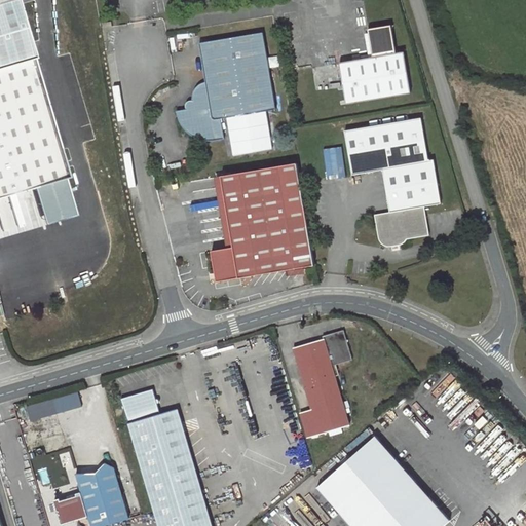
[(0,0),(0,193),(64,175),(12,0),(0,0)]
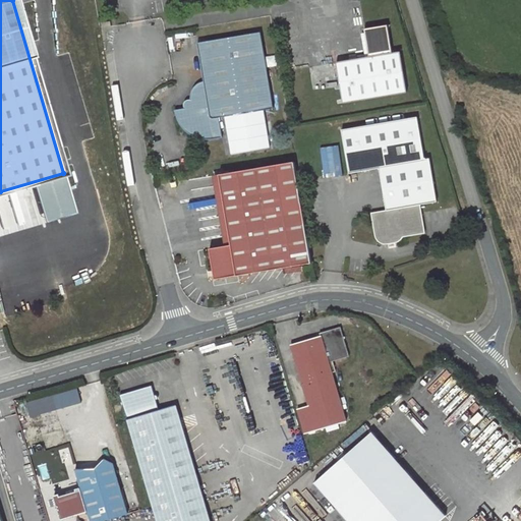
[(368,57),(336,62),(343,103),(407,94),(400,51),(393,53),(388,24),(364,29),(368,57)]
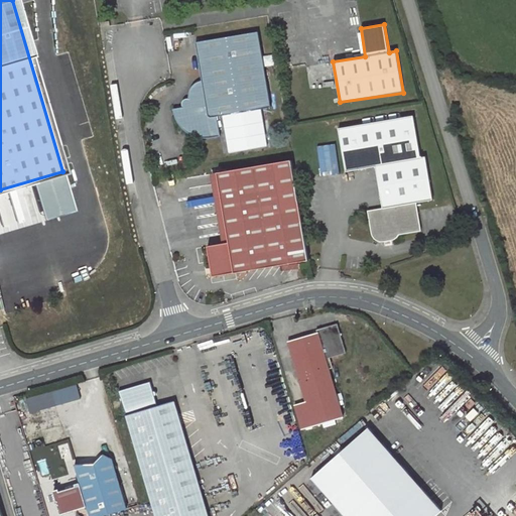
[(258,31),(196,43),(203,82),(201,81),(199,82),(191,87),(189,91),(188,95),(189,98),(182,108),(173,109),(174,113),(177,121),(180,125),(183,129),(186,132),(189,134),(195,136),(200,138),(207,138),(214,138),(221,137),(217,117),(271,108),(258,31)]
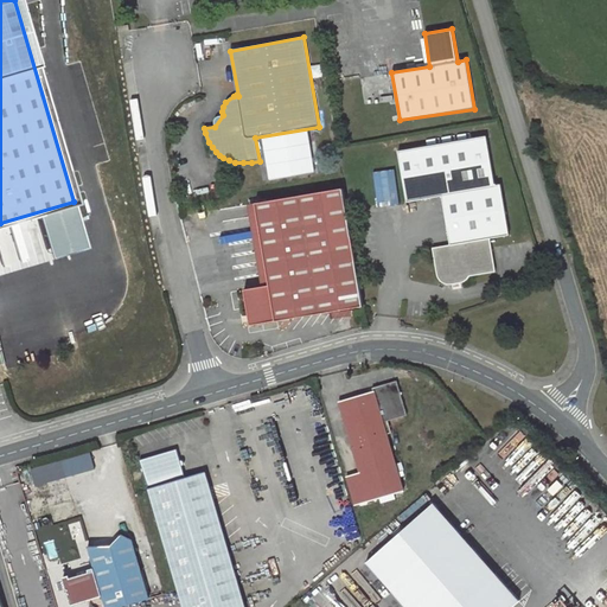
[(486,136),(398,152),(407,203),(442,196),(449,244),(433,248),(438,276),(440,280),(445,283),(449,285),(457,283),(464,282),(466,281),(470,276),(496,272),(490,238),(510,236),(502,184),(496,185),(486,136)]
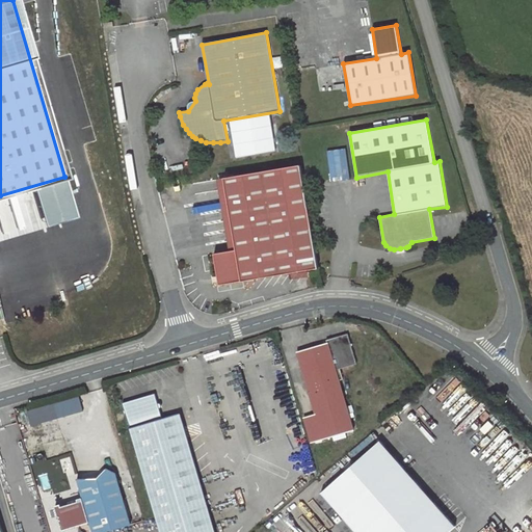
[(236,156),(264,154),(262,127),(234,129),(236,156)]
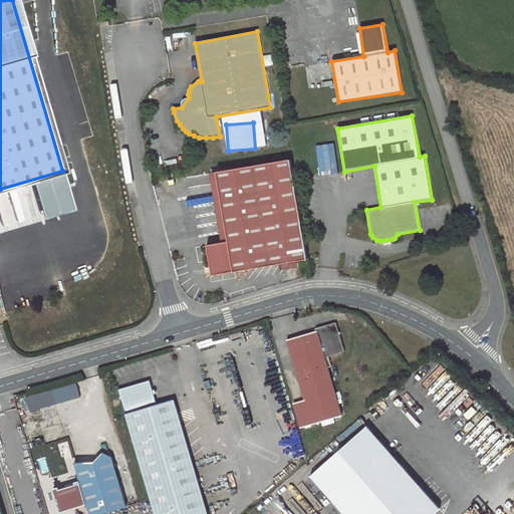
[(290,161),(217,173),(228,242),(207,246),(212,276),(307,260),(290,161)]
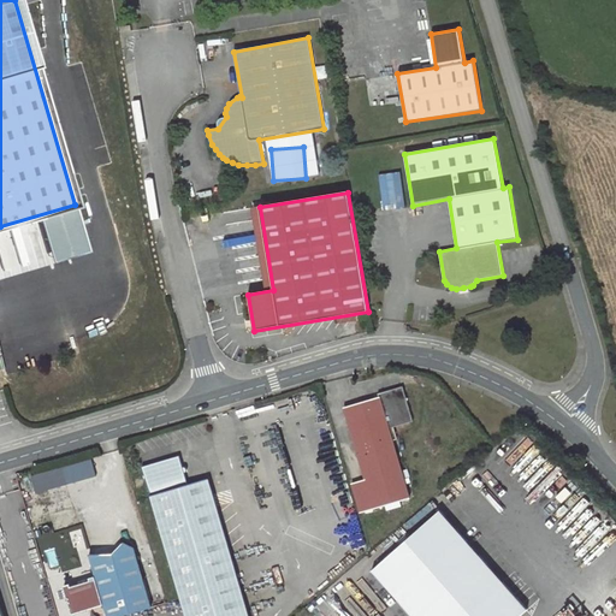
[(380,397),(345,408),(366,479),(353,483),(361,513),(410,498),(390,428),(414,421),(404,386),(379,395),(380,397)]
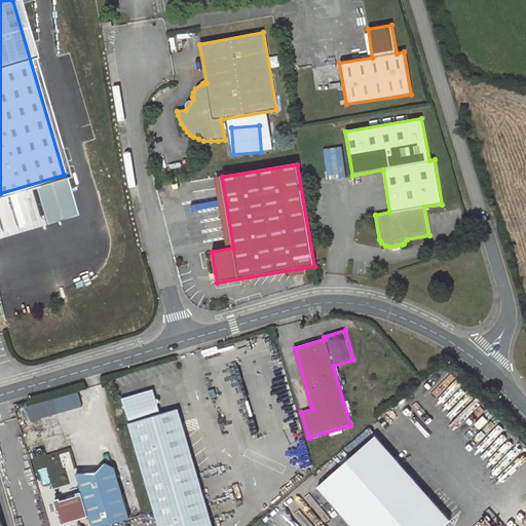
[(153,388),(121,399),(158,525),(212,525),(178,409),(161,414),(153,388)]
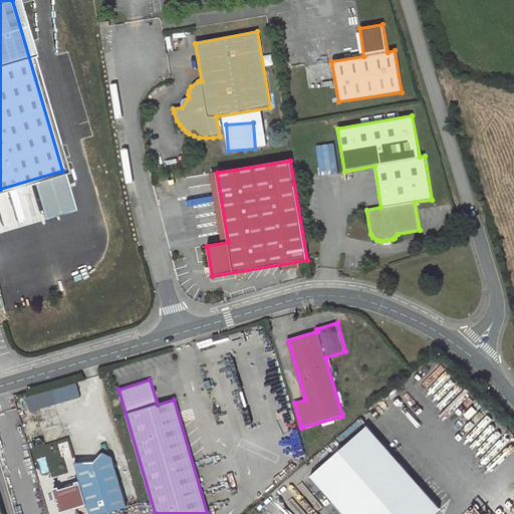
[(51,389),(54,403),(81,399),(79,383),(51,389)]
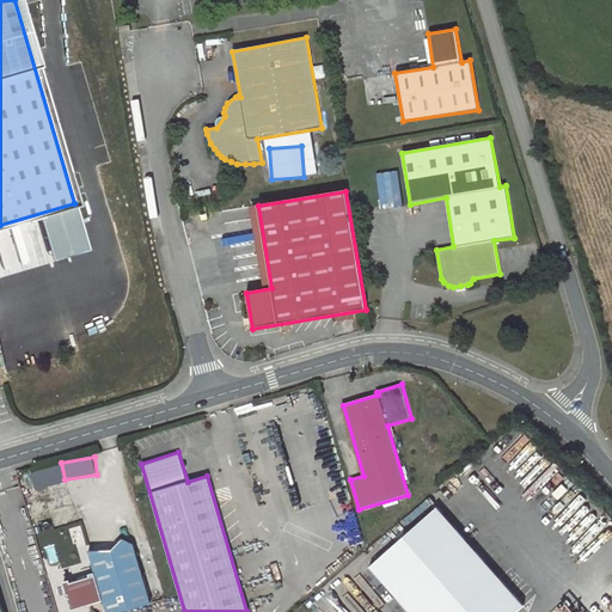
[(363,564),(404,611),(512,611),(521,605),(432,505),(363,564)]
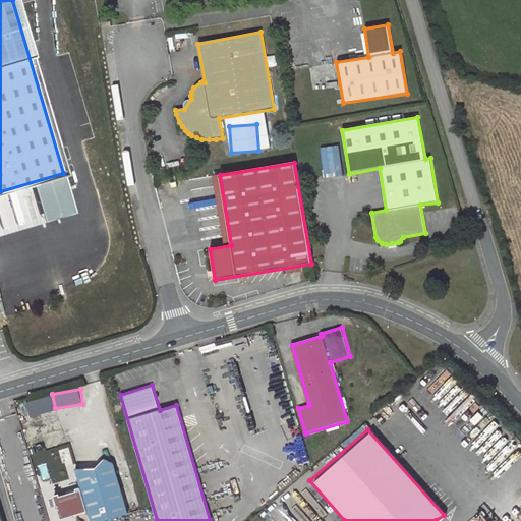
[(102,520),(128,514),(113,461),(103,456),(95,465),(74,467),(80,485),(88,511),(91,520),(102,520)]
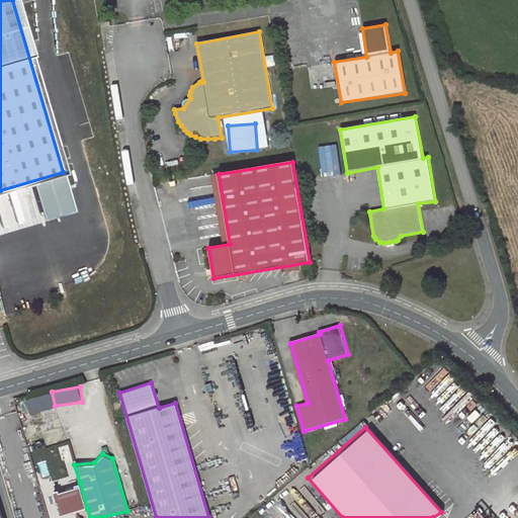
[(80,483),(70,486),(70,489),(59,492),(59,490),(54,492),(61,516),(87,508),(80,483)]
